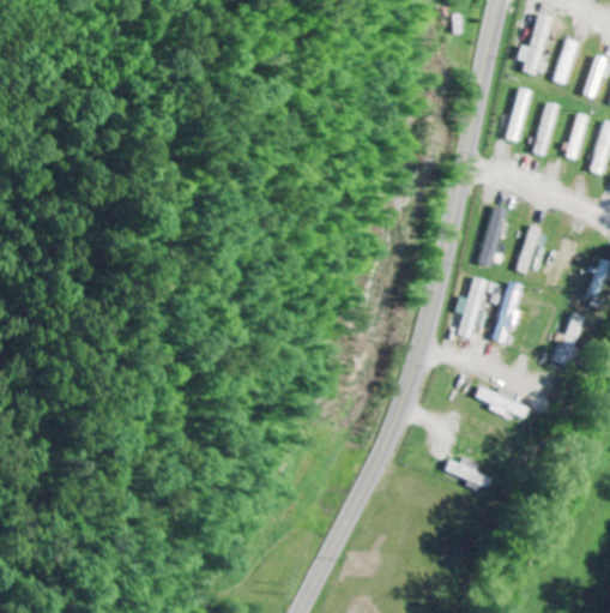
[(531,47),(523,44),(519,59),(526,60),(523,71),(536,74),(537,70),(544,72),(547,61),(541,59),(551,14),(539,12),(531,47)]
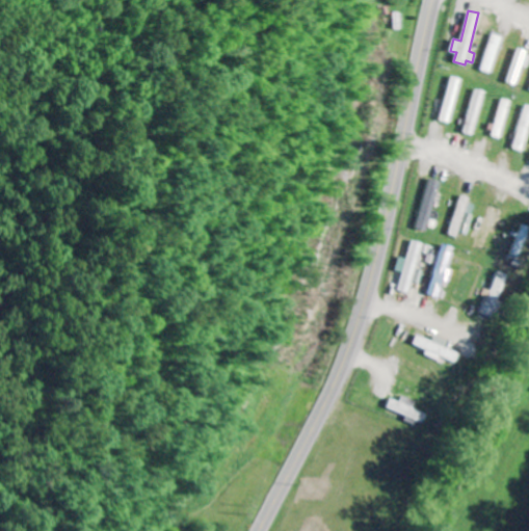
[(480,70),(490,73),(502,35),(492,32),(480,70)]
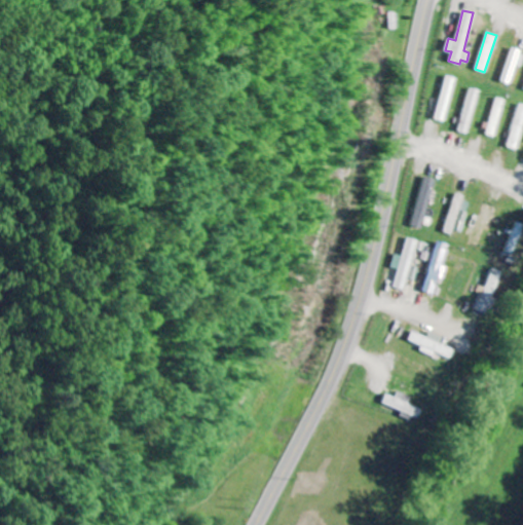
[(522,50),(509,47),(500,81),(509,83),(514,64),(520,66),(522,53),(522,50)]
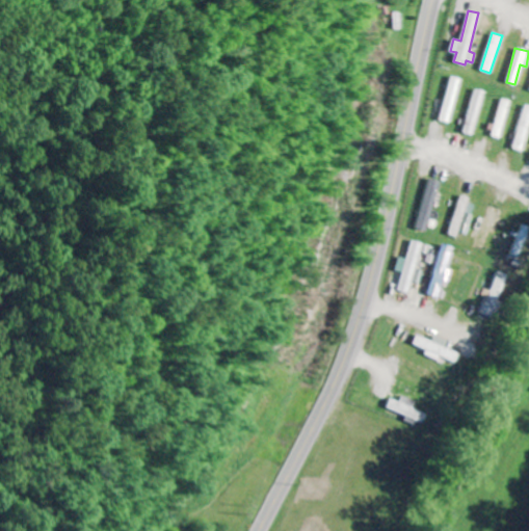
[(449,122),(461,78),(451,75),(440,120),(449,122)]
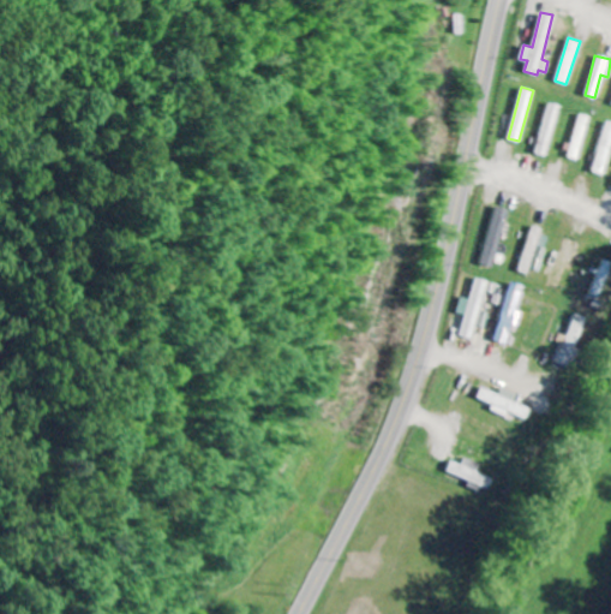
[(547,155),(557,103),(545,102),(537,153),(547,155)]
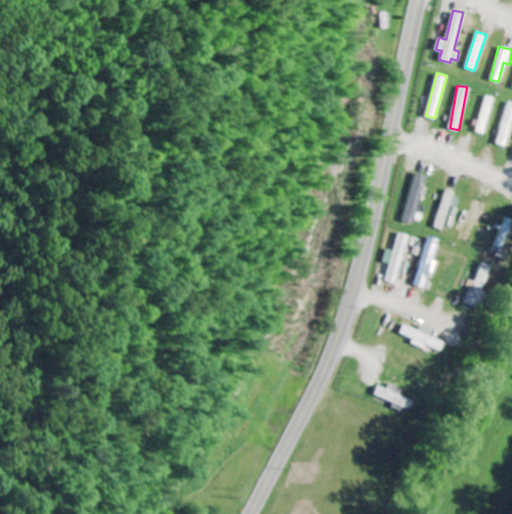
[(493,97),(485,95),(475,131),(483,133),(493,97)]
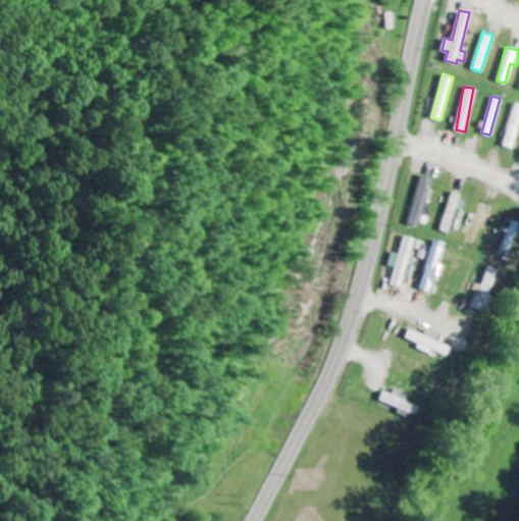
[(501,145),(511,148),(518,117),(518,103),(514,101),(501,145)]
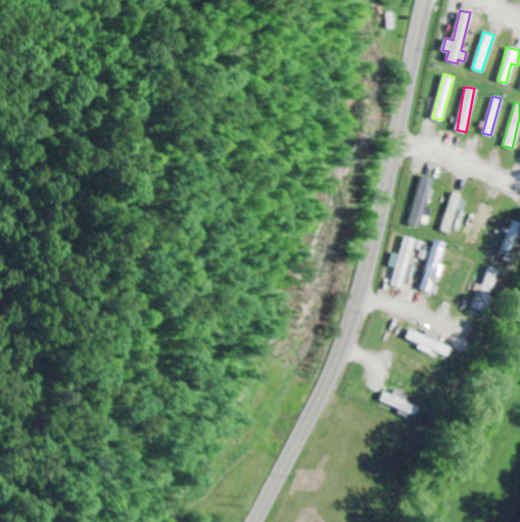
[(409,224),(419,226),(433,178),(422,175),(409,224)]
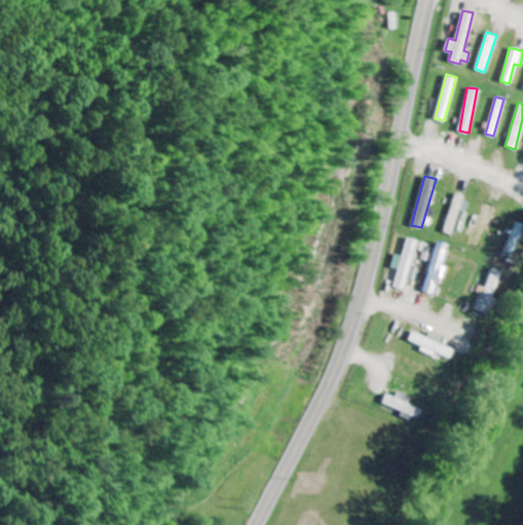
[(492,203),(484,201),(471,245),(480,248),(492,203)]
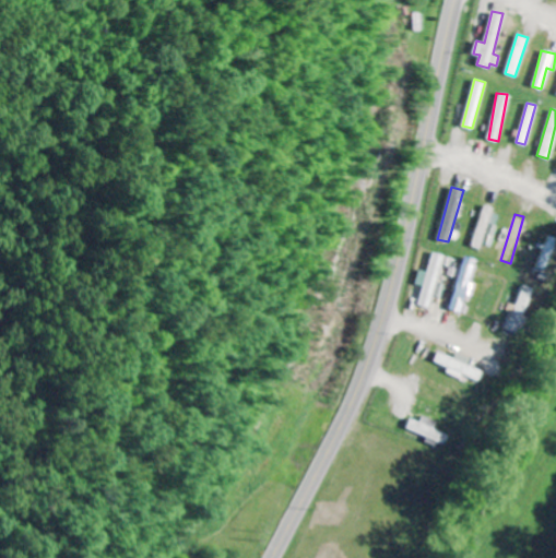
[(554,238),(546,235),(535,268),(544,271),(554,238)]
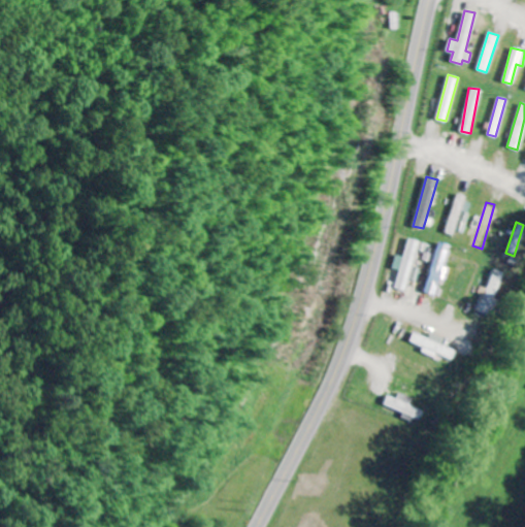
[(396,254),(392,267),(399,269),(394,287),(404,290),(419,240),(408,237),(403,256),(396,254)]
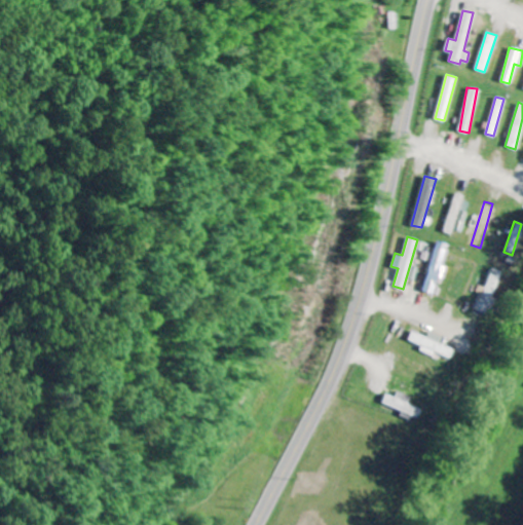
[(422,291),(433,293),(436,276),(441,278),(444,265),(441,265),(446,242),(434,240),(422,291)]
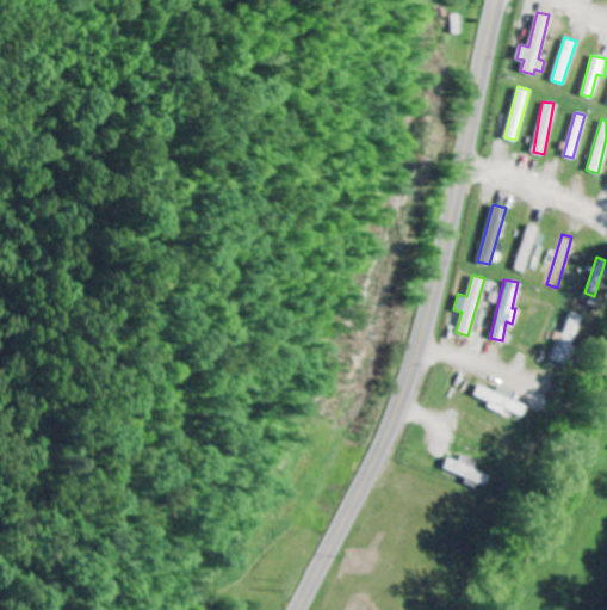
[(552,361),(563,364),(578,314),(568,310),(552,361)]
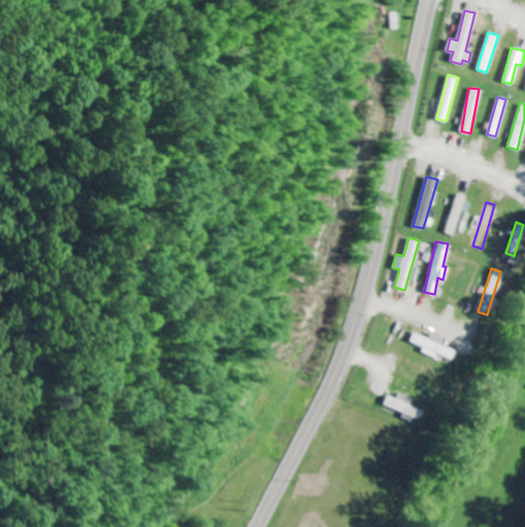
[(452,350),(438,344),(441,336),(429,332),(427,337),(412,332),(408,341),(422,346),(420,352),(431,356),(432,353),(449,358),(452,350)]
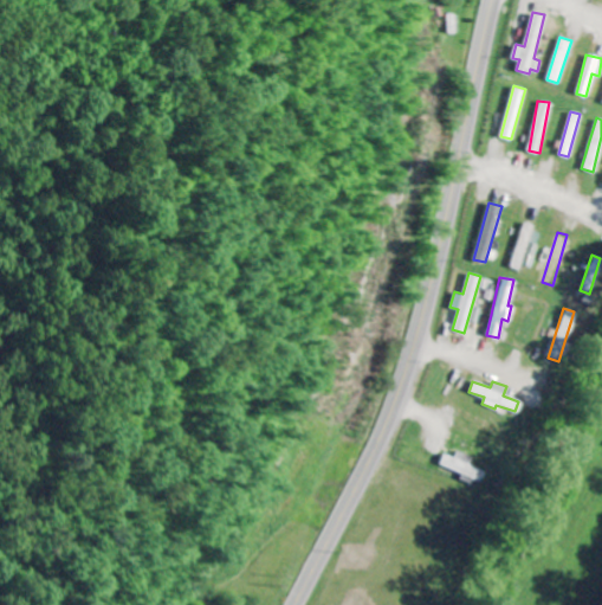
[(453,457),(441,452),(438,464),(460,472),(459,475),(477,482),(481,470),(467,465),(470,456),(455,450),(453,457)]
